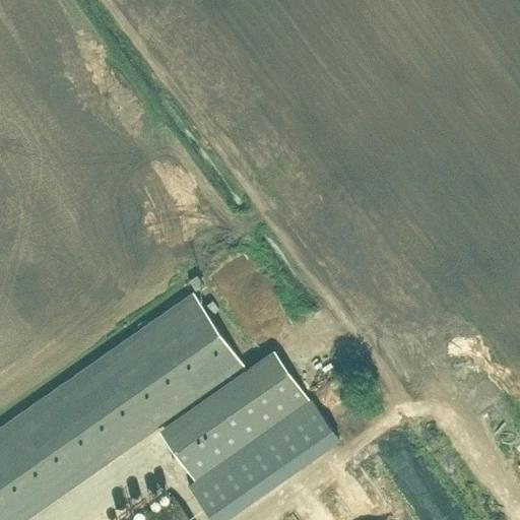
[(192,290),(0,425),(0,519),(20,519),(244,365),(192,290)]
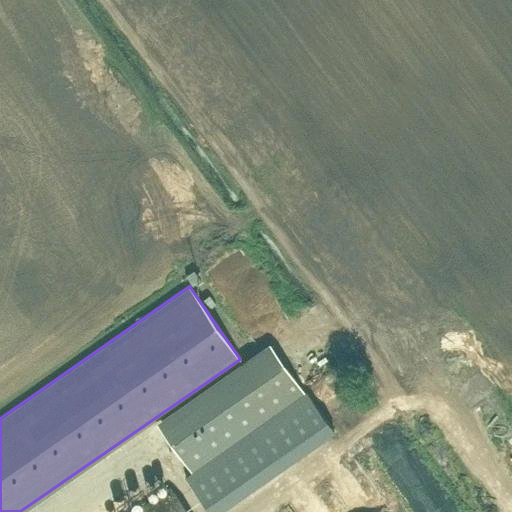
[(215,511),(333,430),(305,391),(304,391),(280,357),(167,437),(191,471),(184,475),(210,511),(215,511)]
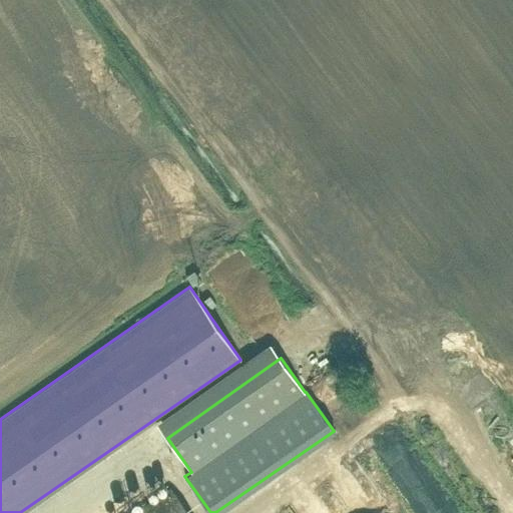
[(141,470),(150,488),(166,481),(157,462),(141,470)]
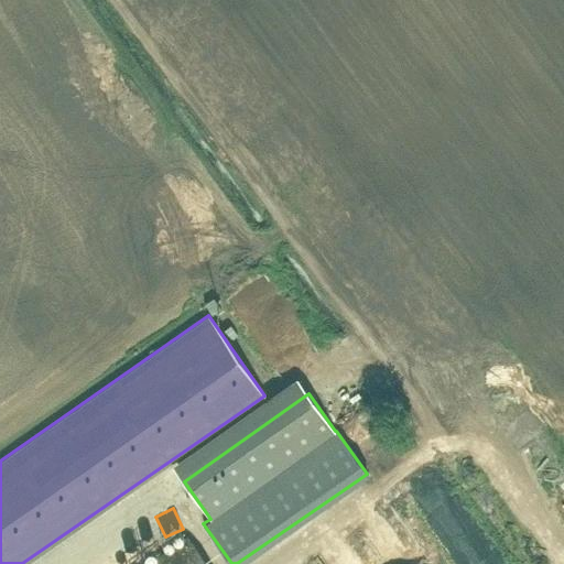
[(206,563),(186,535),(144,563),(206,563)]
